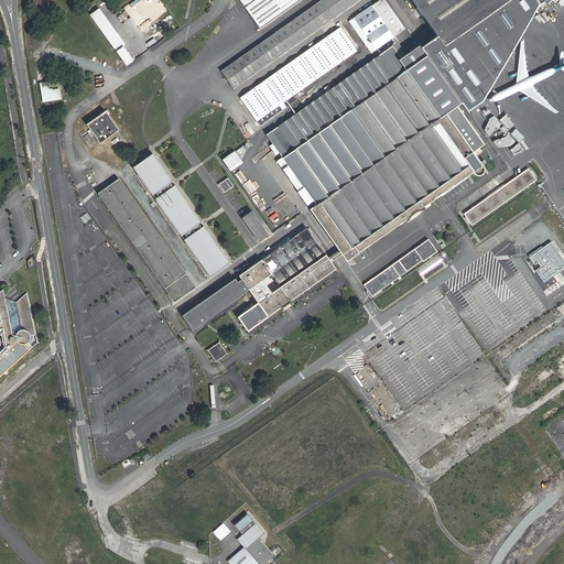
[(312,0),(220,64),(232,82),(351,0),(312,0)]
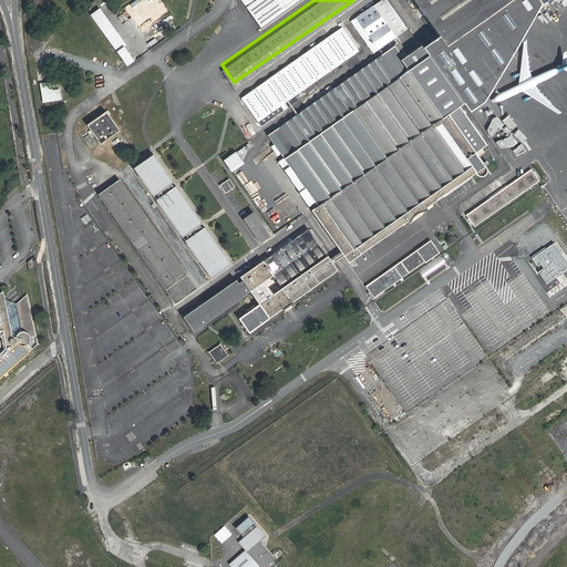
[(239,0),(259,28),(300,0),(239,0)]
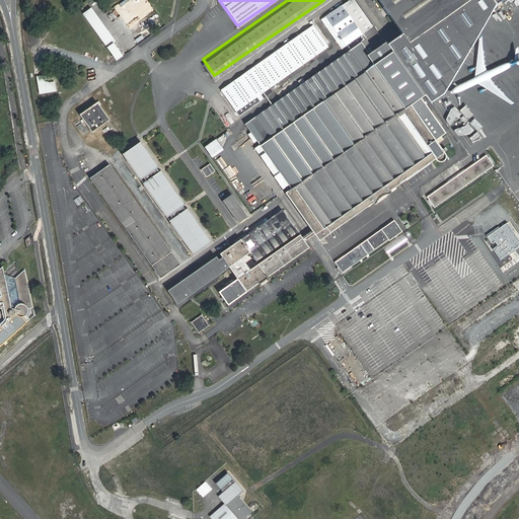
[(310,229),(312,231),(317,238),(432,158),(434,159),(435,160),(438,160),(439,159),(440,159),(441,158),(442,155),(431,139),(442,132),(418,97),(421,95),(424,94),(430,102),(442,93),(496,5),(503,0),(377,0),(400,33),(385,44),(383,41),(369,51),(361,40),(338,56),(335,52),(309,70),(311,74),(243,121),(289,186),(283,190),(310,229)]
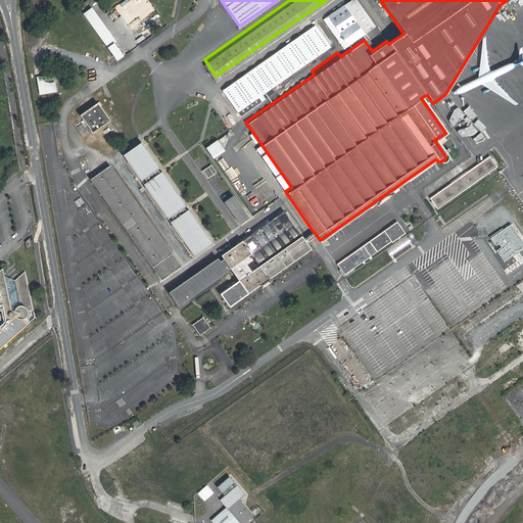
[(333,26),(341,36),(339,37),(343,44),(359,34),(340,7),(325,16),(332,27),(333,26)]
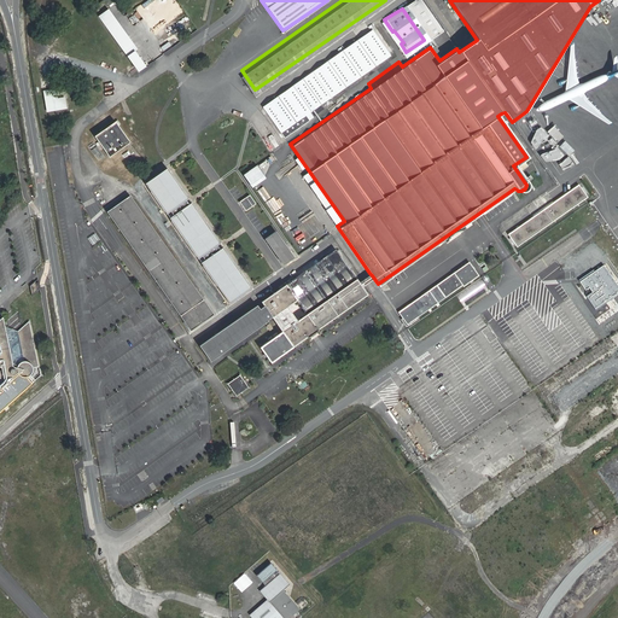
[(373,28),(264,103),(284,133),(315,112),(312,108),(391,53),(373,28)]
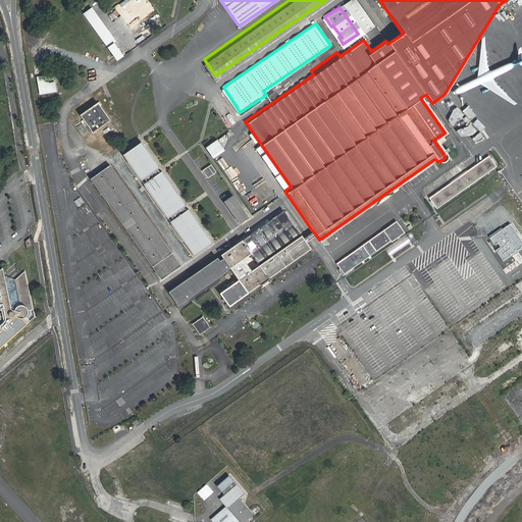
[(45,77),(39,79),(42,94),(57,91),(56,84),(46,86),(45,77)]
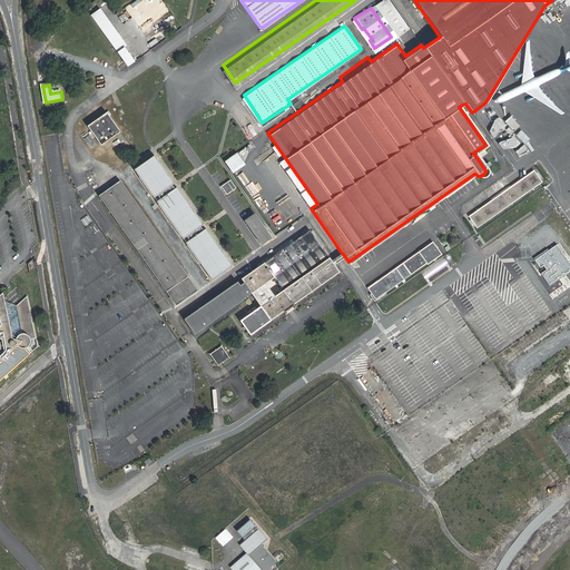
[(118,133),(106,114),(87,127),(99,146),(118,133)]
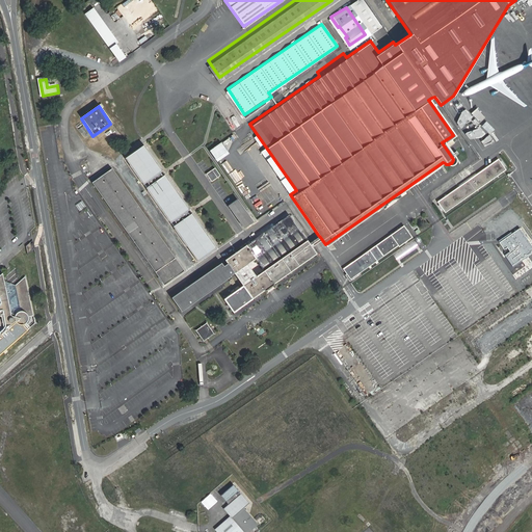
[(198,262),(216,249),(142,144),(127,155),(198,262)]
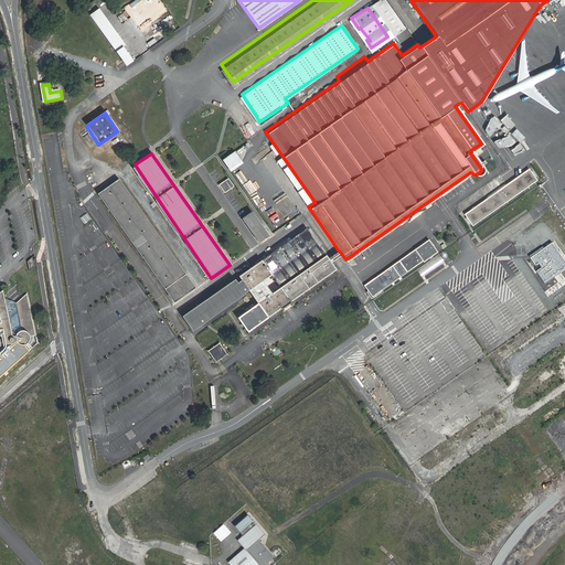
[(523,172),(467,212),(473,223),(531,183),(523,172)]
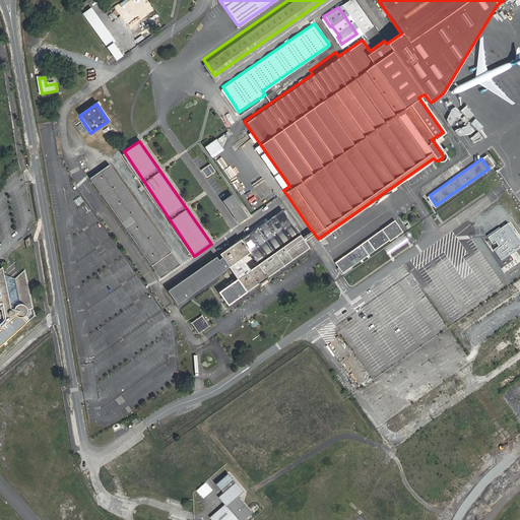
[(89,177),(160,281),(180,268),(109,163),(89,177)]
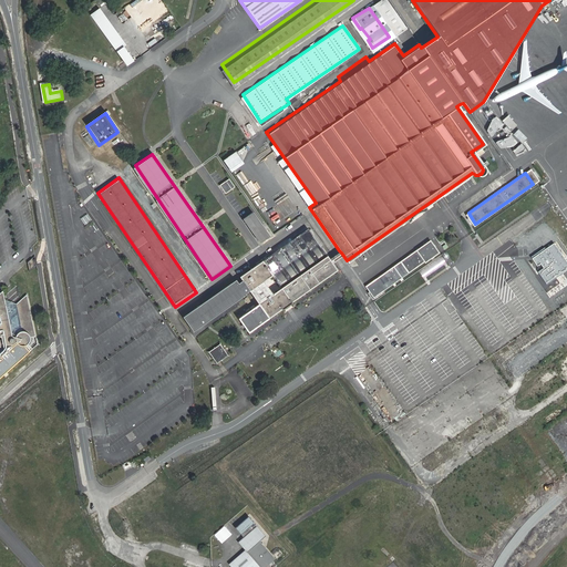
[(230,179),(222,185),(227,194),(236,188),(230,179)]
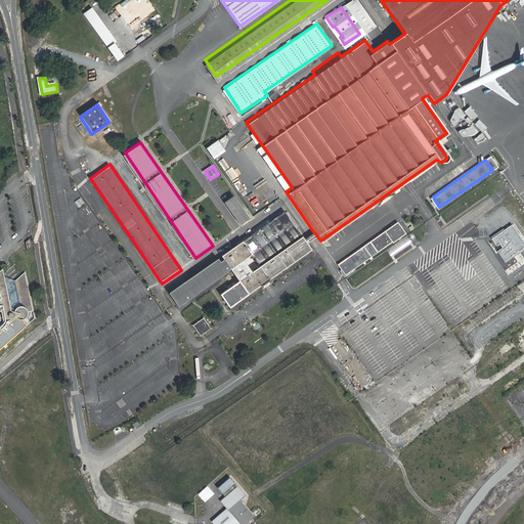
[(233,195),(223,203),(239,226),(249,220),(233,195)]
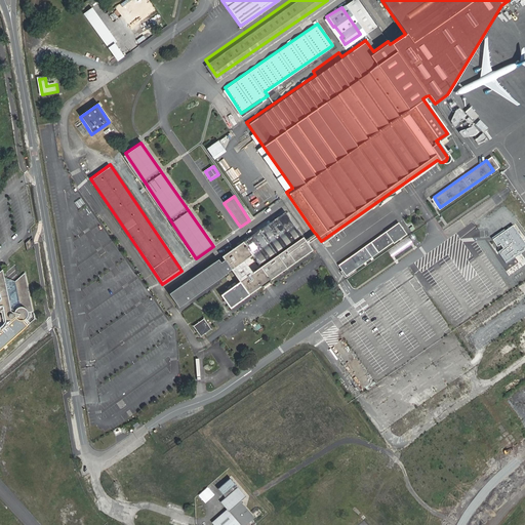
[(237,279),(246,292),(247,291),(258,283),(259,285),(270,278),(269,276),(310,247),(306,242),(304,239),(283,208),(220,251),(223,255),(219,257),(216,254),(162,290),(171,303),(229,264),(239,278),(237,279)]
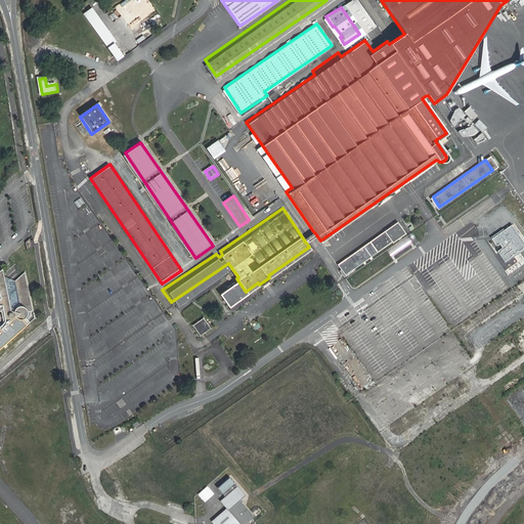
[(396,221),(336,263),(343,273),(391,241),(392,243),(404,234),(396,221)]
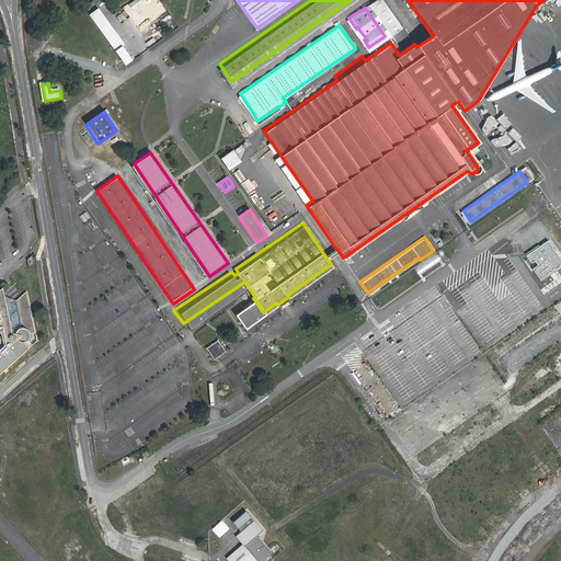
[(560,256),(549,240),(526,255),(533,263),(536,261),(540,266),(535,271),(542,282),(560,267),(560,256)]
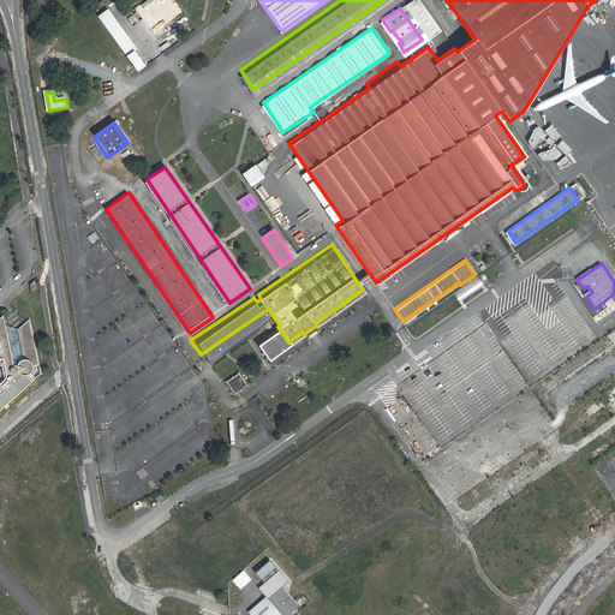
[(362,275),(356,280),(358,284),(364,279),(370,274),(368,272),(362,275)]
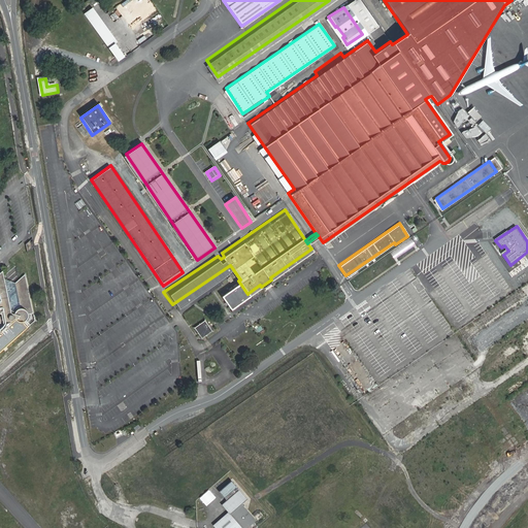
[(3,271),(0,273),(0,353),(36,321),(25,274),(15,284),(4,279),(3,271)]
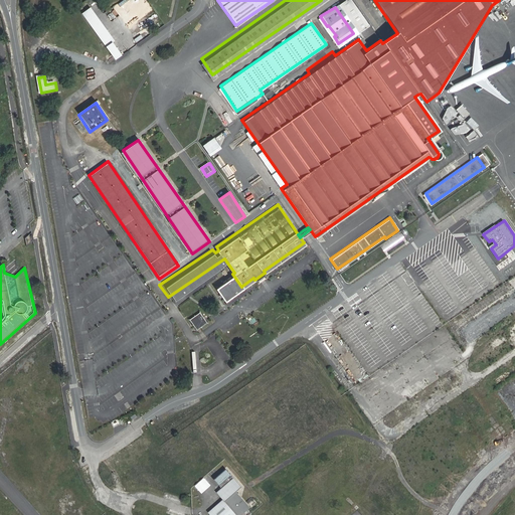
[(223,299),(241,287),(232,274),(215,287),(223,299)]
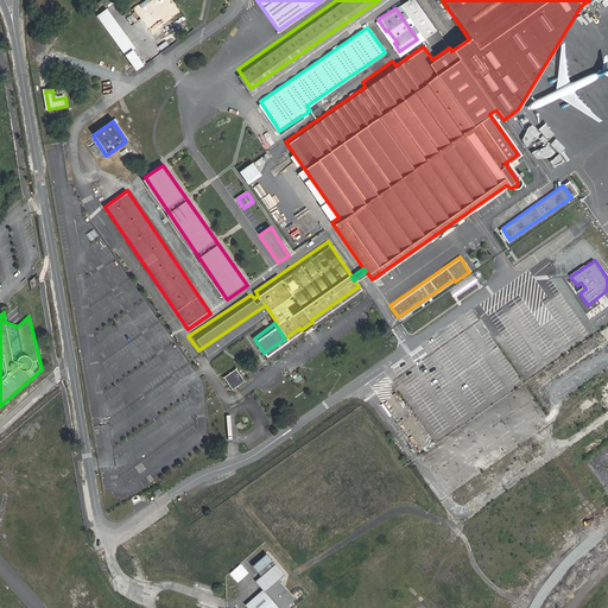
[(244,377),(235,365),(222,373),(230,386),(244,377)]
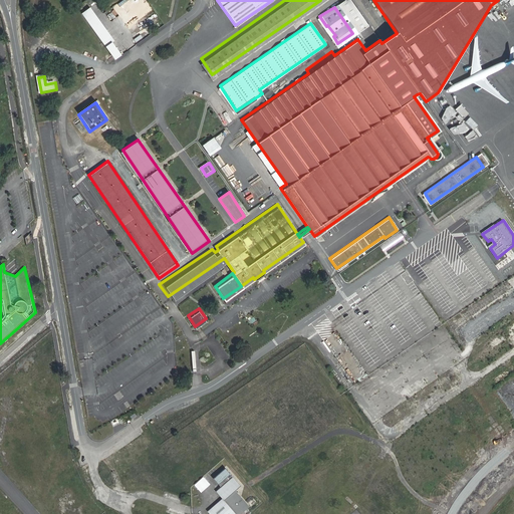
[(223,498),(208,511),(210,513),(241,513),(250,506),(235,490),(241,486),(225,468),(214,479),(221,486),(216,490),(223,498)]
